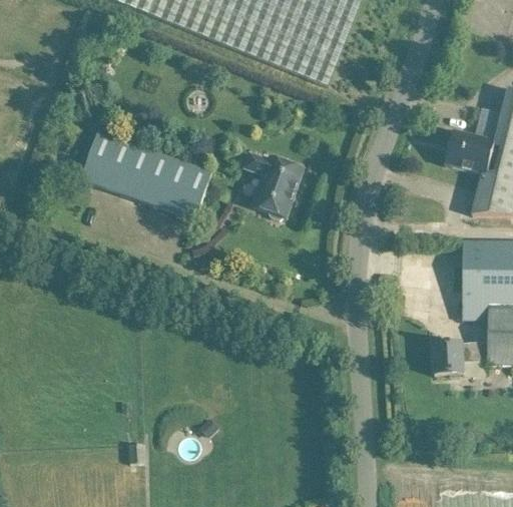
[(113,0),(147,13),(147,14),(310,77),(328,85),(362,0),(113,0)]
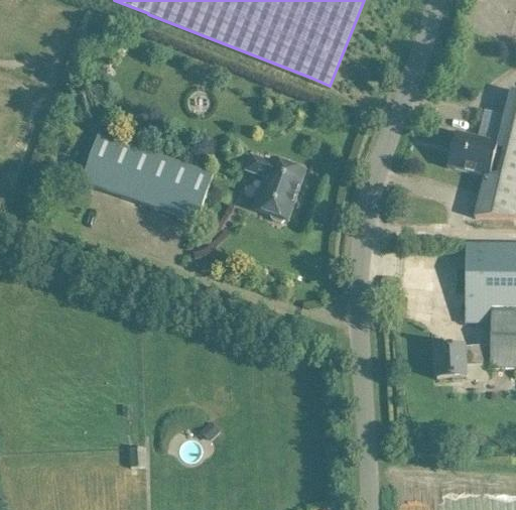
[(456,130),(446,164),(485,173),(475,215),(494,216),(515,215),(515,90),(511,89),(497,141),(456,130)]
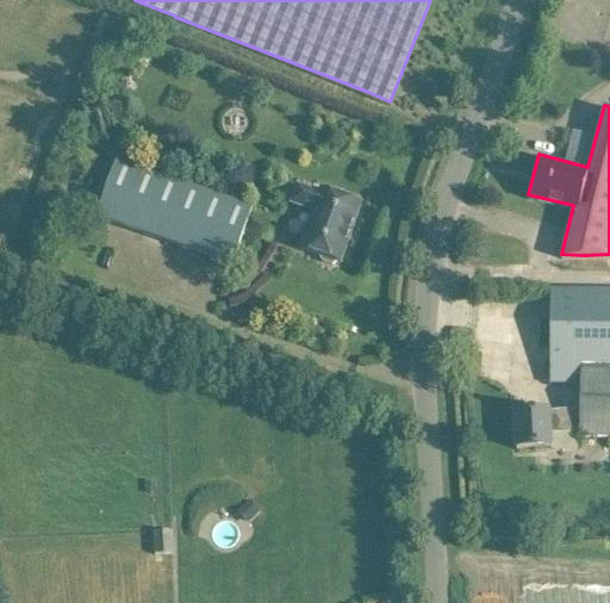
[(253,205),(230,198),(117,157),(97,213),(234,261),(253,205)]
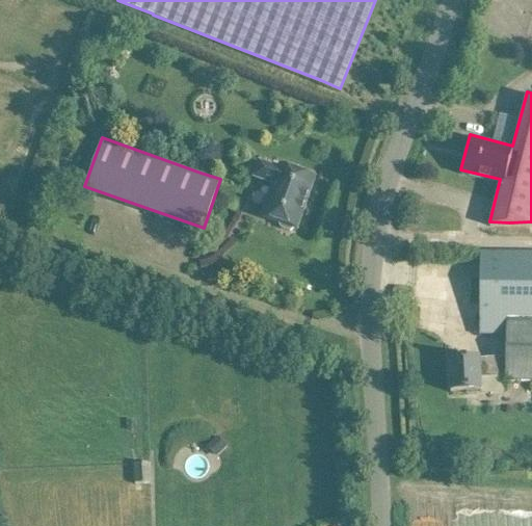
[(259,158),(254,174),(273,180),(262,213),(278,218),(277,219),(280,224),(289,227),(293,225),(293,224),(297,226),(315,174),(280,162),(278,164),(259,158)]
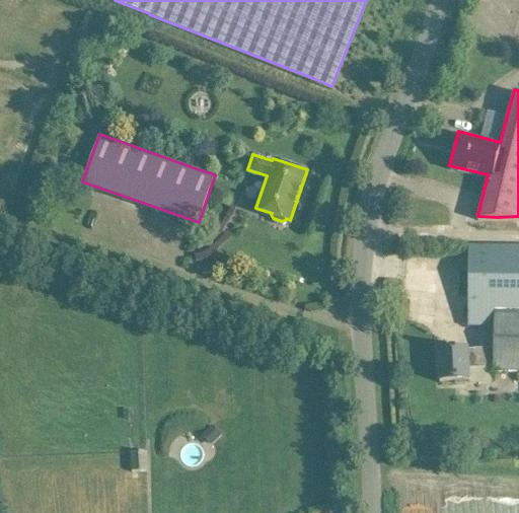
[(518,244),(489,244),(468,243),(467,322),(494,322),(493,345),(438,348),(439,378),(455,378),(455,380),(464,380),(464,377),(468,377),(467,364),(492,363),(492,368),(518,368),(518,244)]
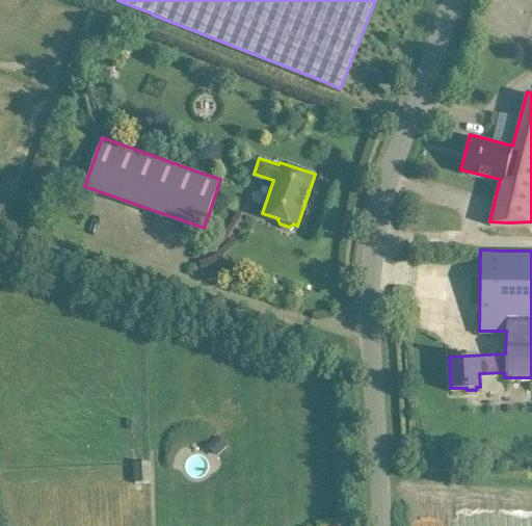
[(148,472),(163,471),(163,450),(148,451),(148,472)]
